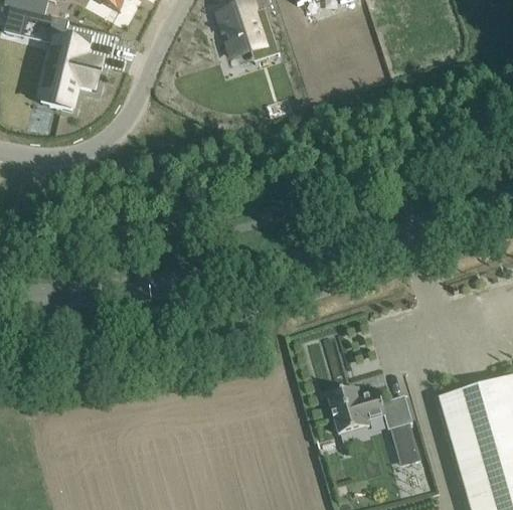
[(105,0),(123,10),(128,0),(105,0)]
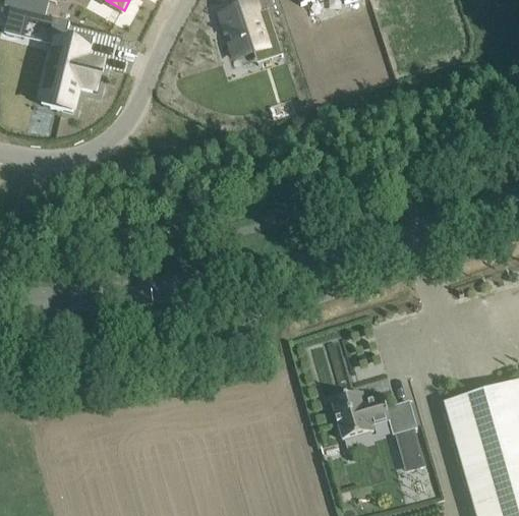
[(257,1),(223,13),(229,33),(230,33),(238,56),(255,50),(280,42),(284,54),(285,53),(270,7),(261,10),(257,1)]
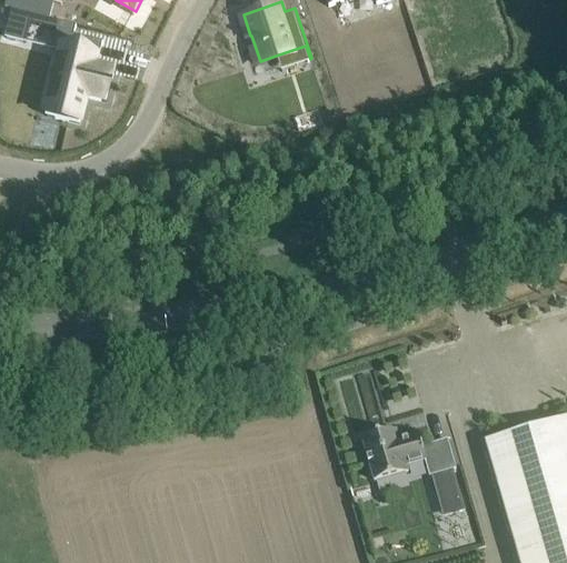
[(15,7),(7,34),(27,39),(32,19),(59,26),(55,46),(63,48),(48,112),(82,120),(89,93),(108,99),(116,69),(96,64),(101,40),(105,41),(105,38),(76,31),(78,22),(15,7)]
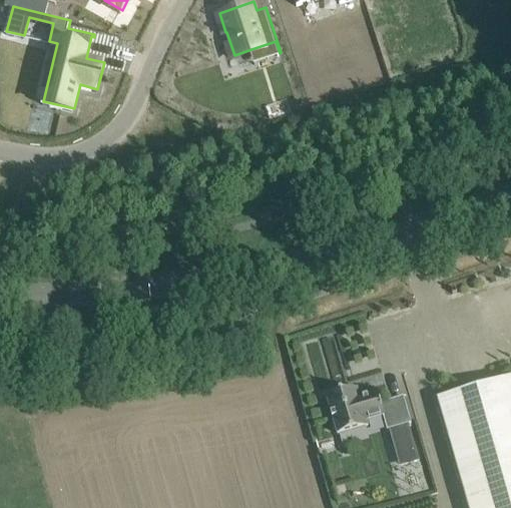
[(510,376),(464,389),(463,386),(436,394),(459,475),(462,474),(471,507),(510,507),(510,376)]
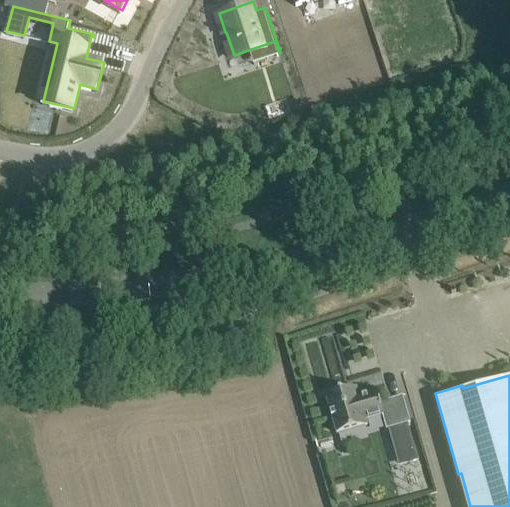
[(412,419),(410,412),(404,392),(381,399),(378,386),(360,391),(359,387),(346,391),(345,387),(327,392),(339,431),(369,422),(368,417),(384,412),(388,426),(412,419)]
